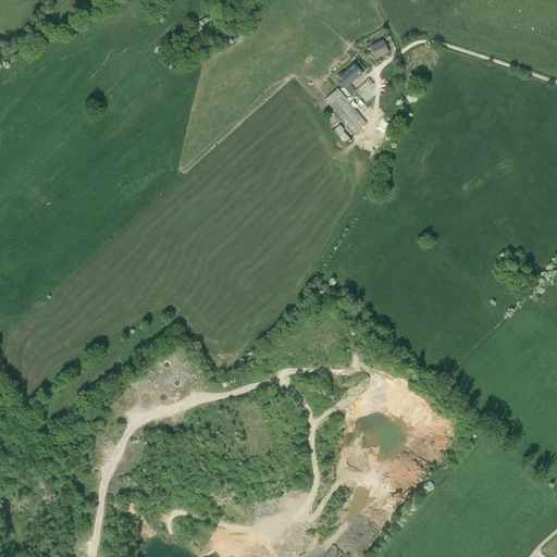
[(384,41),(371,47),(376,59),(390,53),(384,41)]
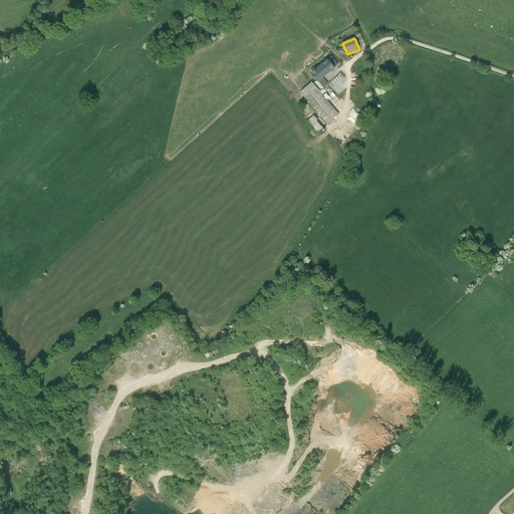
[(332,57),(323,64),(329,72),(338,65),(332,57)]
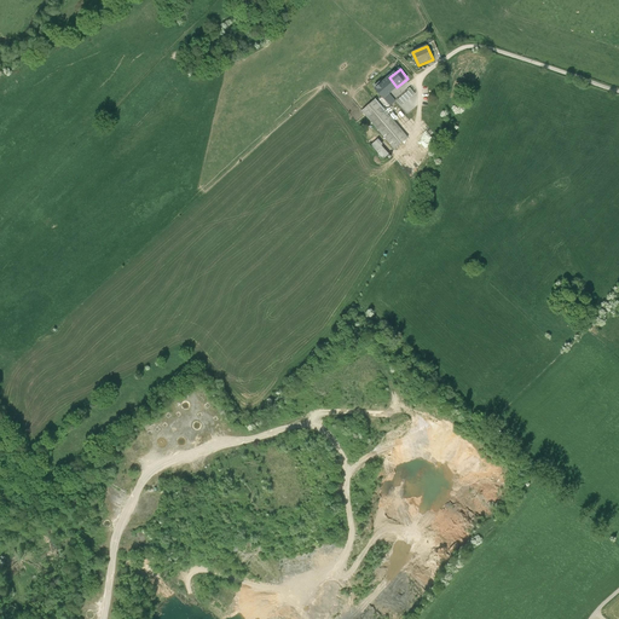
[(397,87),(389,77),(375,88),(381,96),(362,111),(393,151),(410,138),(387,110),(389,108),(393,113),(398,109),(399,111),(404,108),(400,103),(411,94),(404,86),(394,93),(393,91),(397,87)]
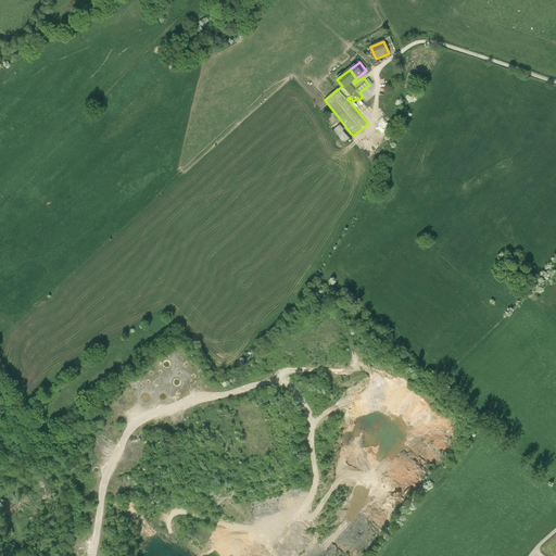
[(338,124),(331,129),(343,142),(349,138),(342,130),(343,129),(338,124)]
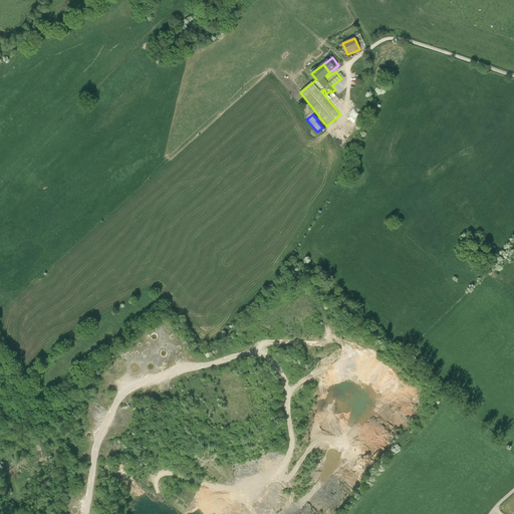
[(344,136),(348,132),(342,124),(331,134),(335,139),(342,134),(344,136)]
